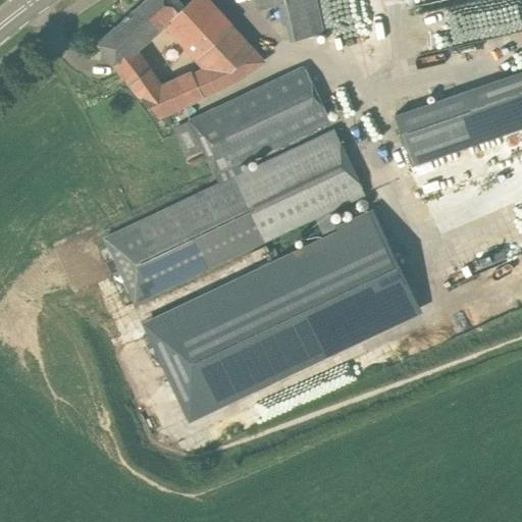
[(207,0),(190,0),(184,6),(177,0),(145,0),(98,43),(157,117),(238,80),(263,61),(207,0)]
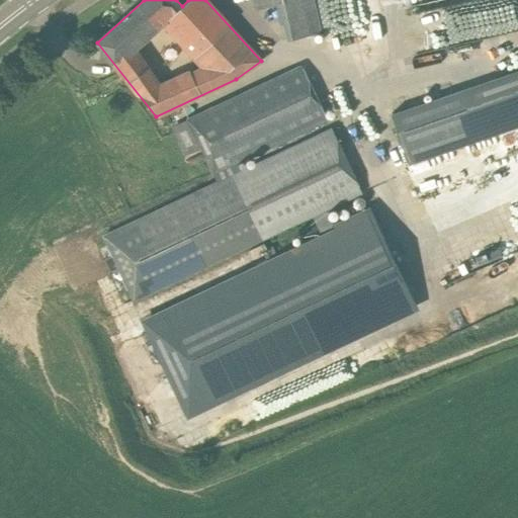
[(322,33),(314,0),(253,0),(256,10),(276,5),(284,42),(322,33)]
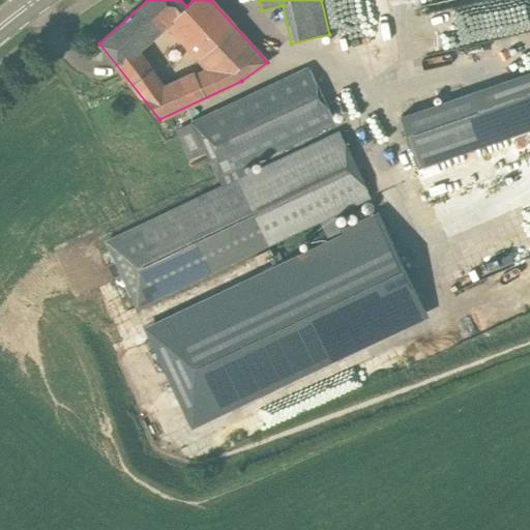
[(243,168),(336,124),(310,67),(192,122),(194,125),(177,133),(188,157),(205,150),(218,179),(243,168)]
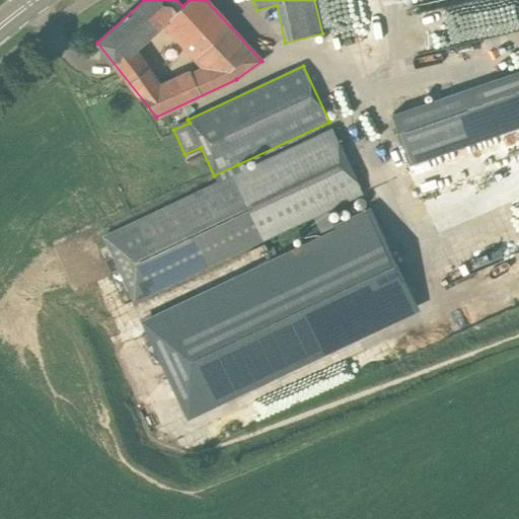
[(518,70),(458,91),(475,144),(518,129),(518,70)]
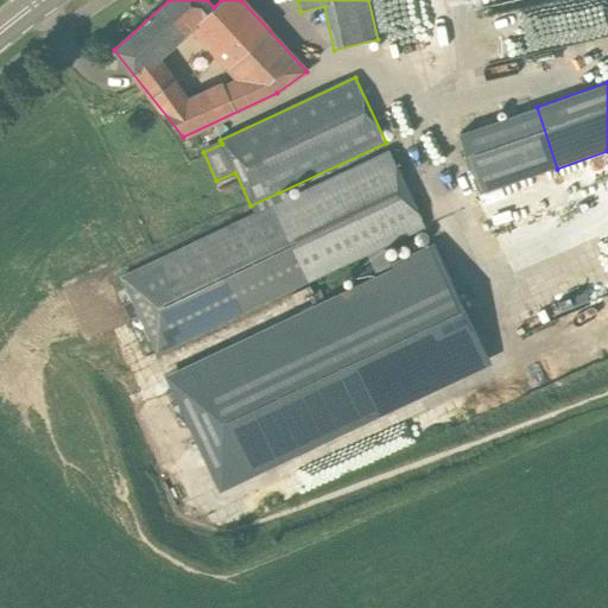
[(480,195),(557,169),(537,107),(460,134),(480,195)]
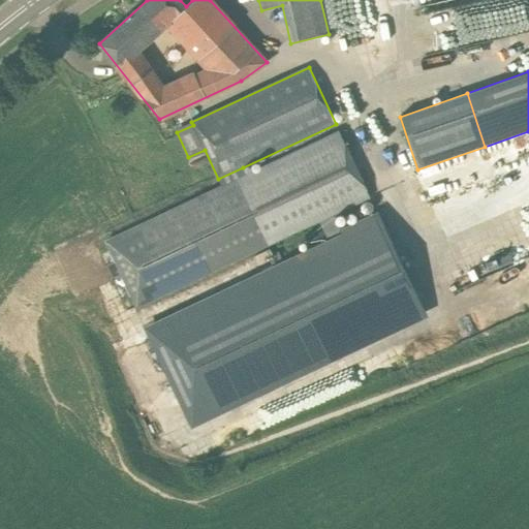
[(370,197),(340,132),(236,181),(266,246),(323,219),(331,216),(370,197)]
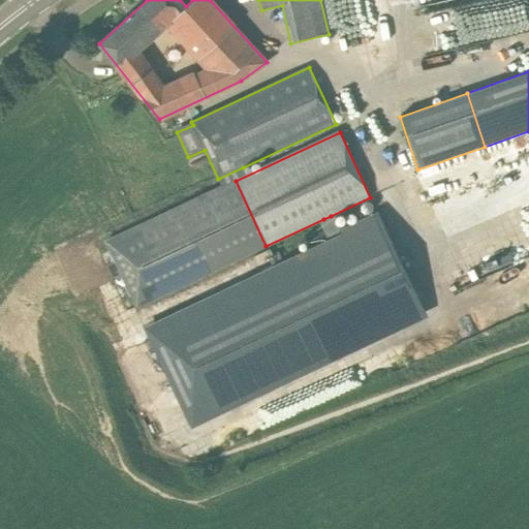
[(222,187),(236,181),(247,176),(243,167),(218,179),(222,187)]
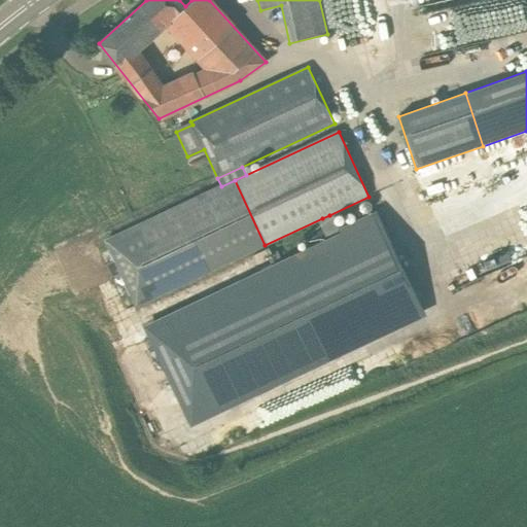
[(136,306),(265,245),(235,180),(105,241),(136,306)]
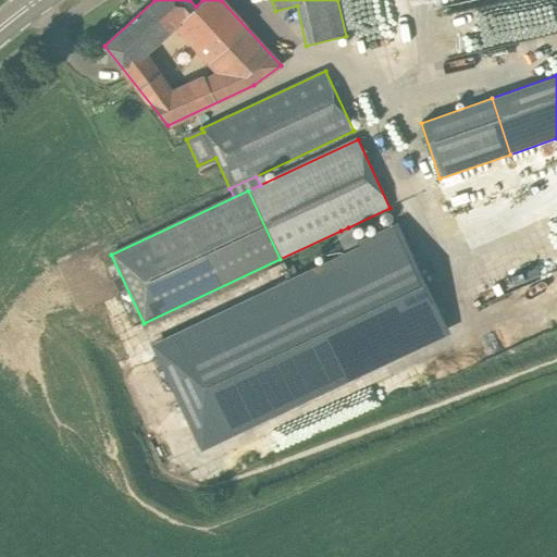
[(341,231),(350,251),(158,344),(207,445),(447,331),(396,224),(356,244),(348,227),(345,229),(341,231)]
